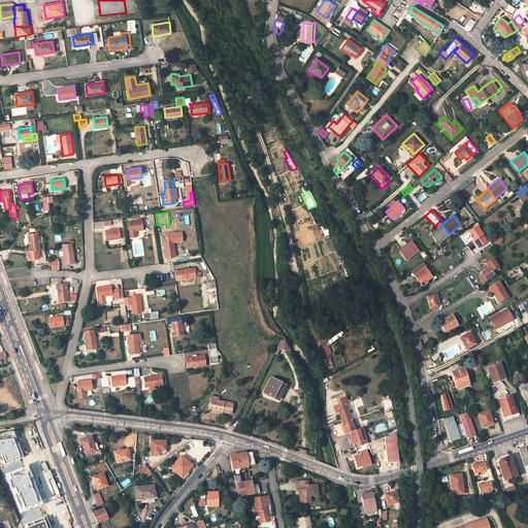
[(141,221),(128,222),(130,232),(143,230),(141,221)]
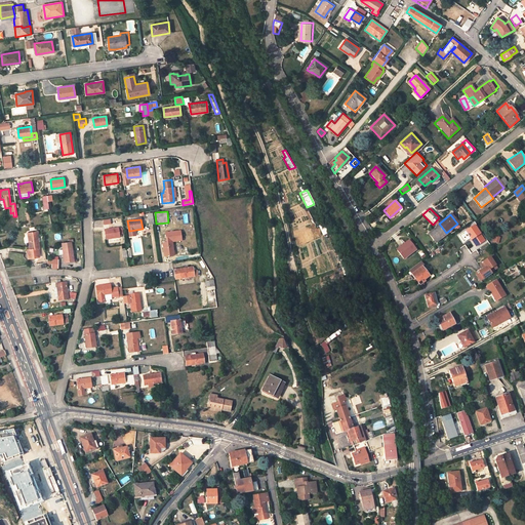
[(461,242),(469,238),(474,247),(484,241),(474,224),(457,234),(461,242)]
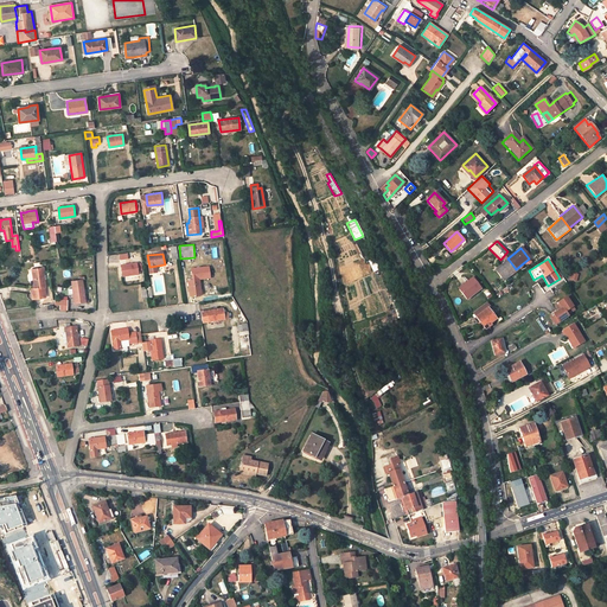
[(517,270),(516,269),(509,260),(494,272),(503,281),(517,270)]
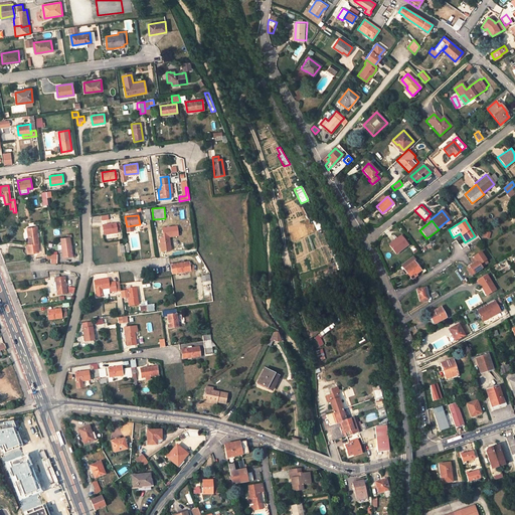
[(116,223),(103,225),(104,234),(117,232),(116,223)]
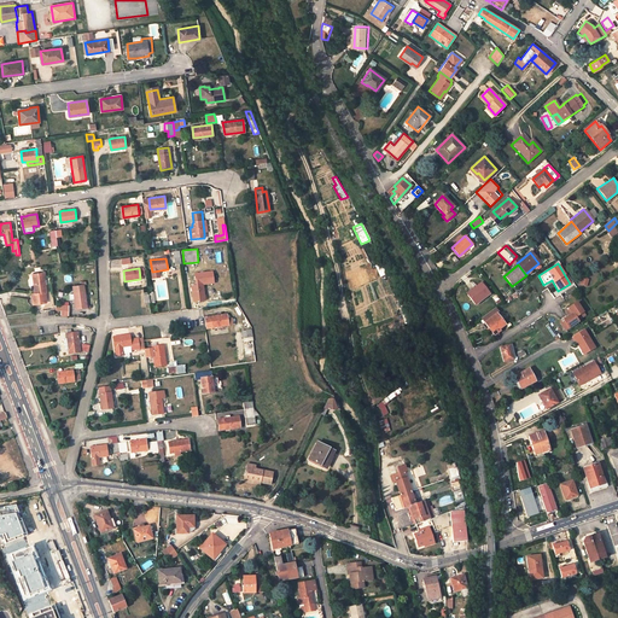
[(214,283),(213,272),(194,274),(197,285),(203,285),(214,283)]
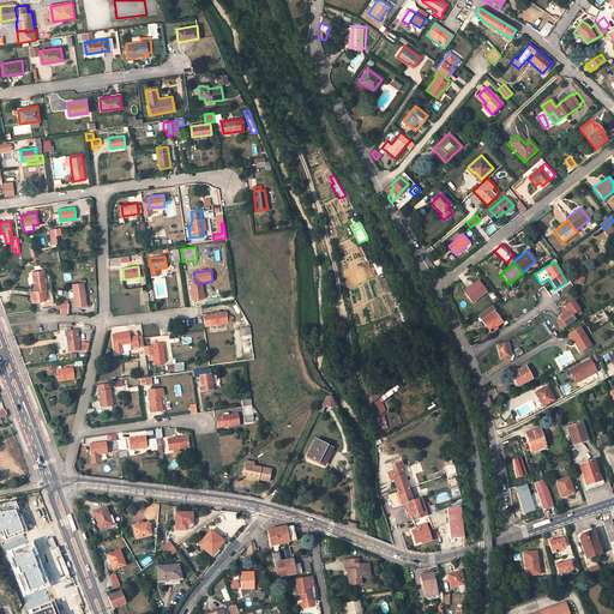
[(35,292),(31,293),(32,302),(46,301),(44,290),(46,290),(43,271),(32,272),(35,292)]
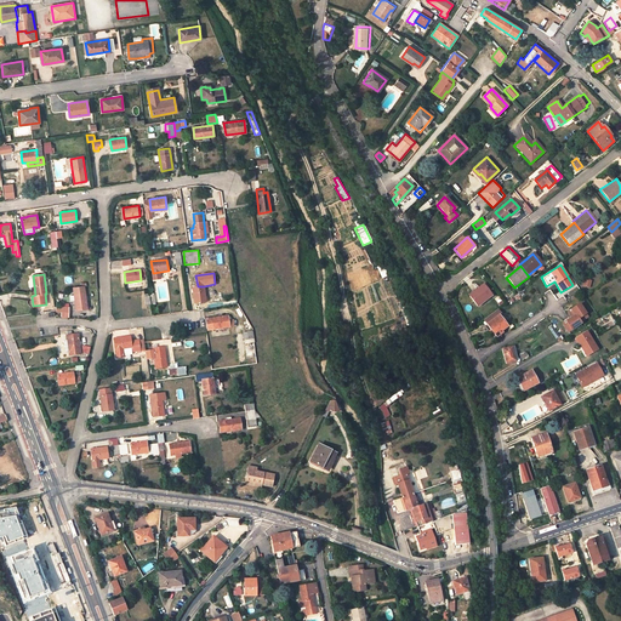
[(584,277),(580,285),(588,289),(592,280),(584,277)]
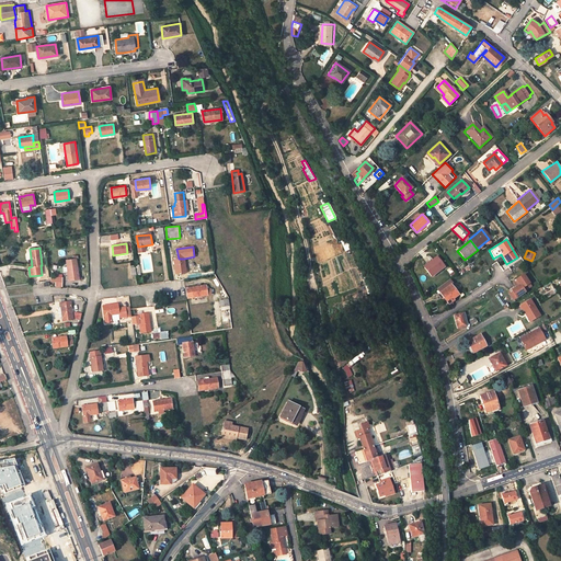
[(436,258),(423,267),(431,277),(443,267),(436,258)]
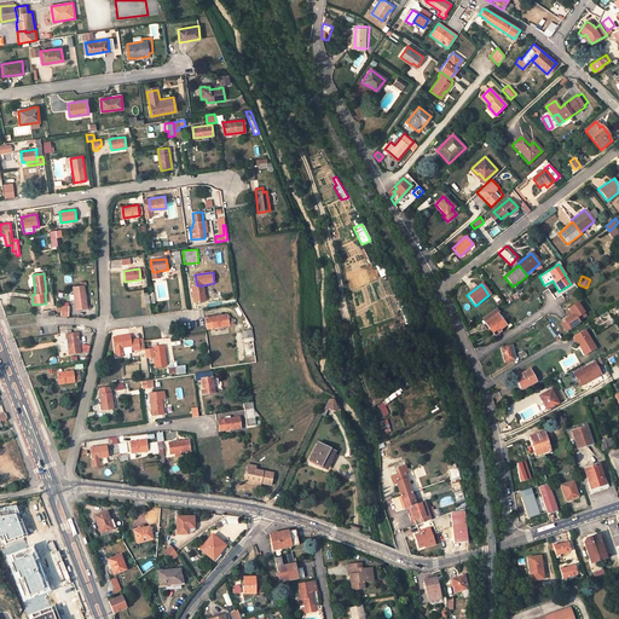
[(84,285),(73,287),(76,308),(86,307),(84,285)]
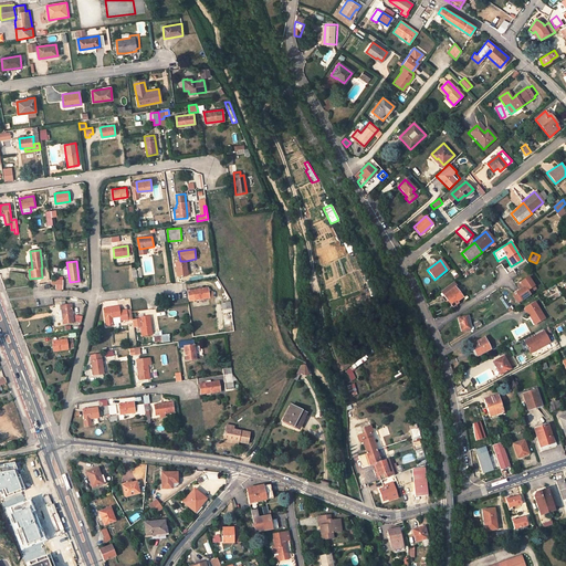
[(180,261),(176,262),(177,276),(188,275),(186,261),(180,261)]
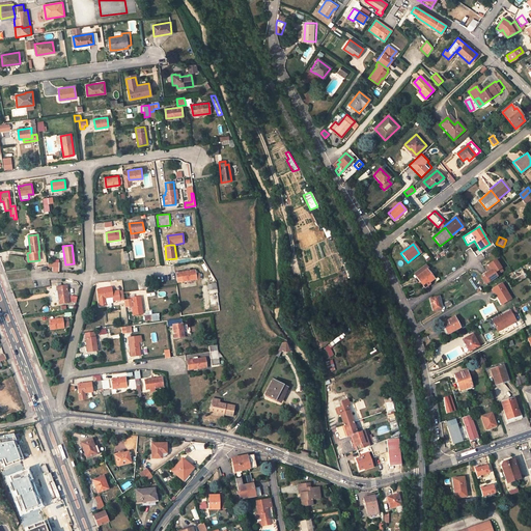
[(484,283),(503,273),(495,258),(483,264),(486,271),(479,275),(484,283)]
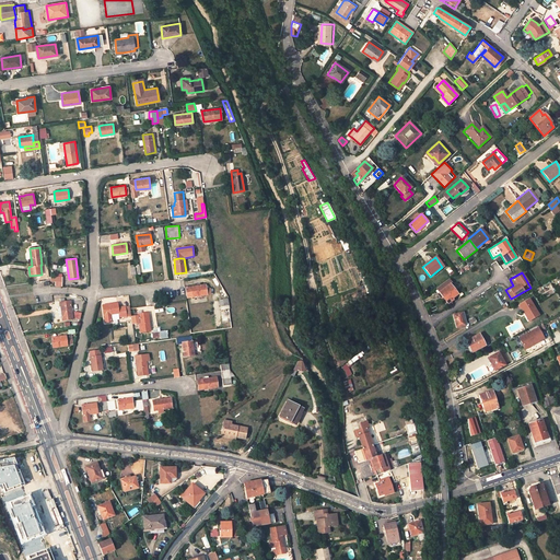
[(54,276),(50,276),(50,281),(55,281),(55,286),(62,287),(62,276),(54,276)]
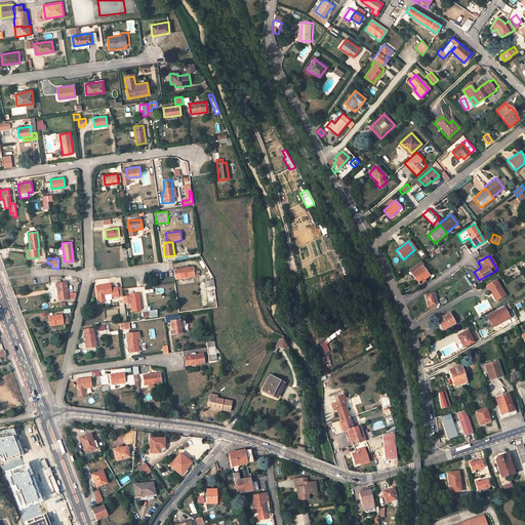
[(192,267),(174,270),(175,279),(194,276),(192,267)]
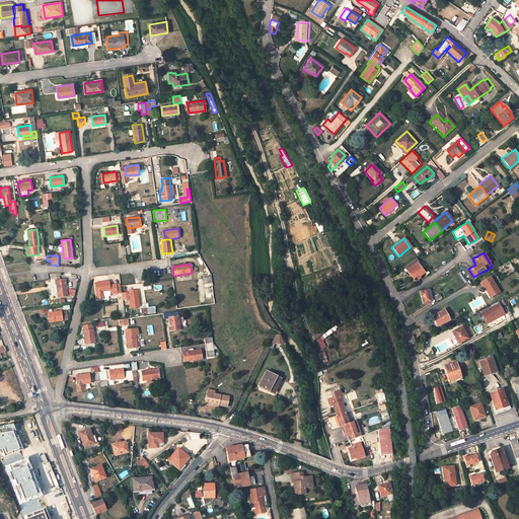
[(419,276),(424,273),(418,264),(408,271),(415,281),(420,278),(419,276)]
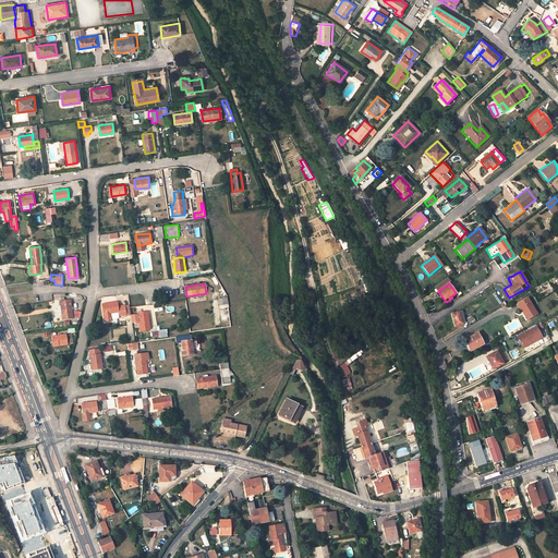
[(528,296),(518,303),(522,311),(523,310),(529,318),(537,313),(528,296)]
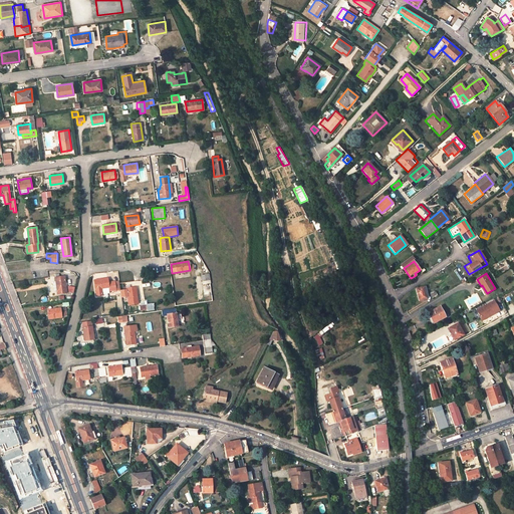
[(54,274),(55,281),(57,291),(57,294),(66,293),(64,276),(59,277),(59,274),(54,274)]
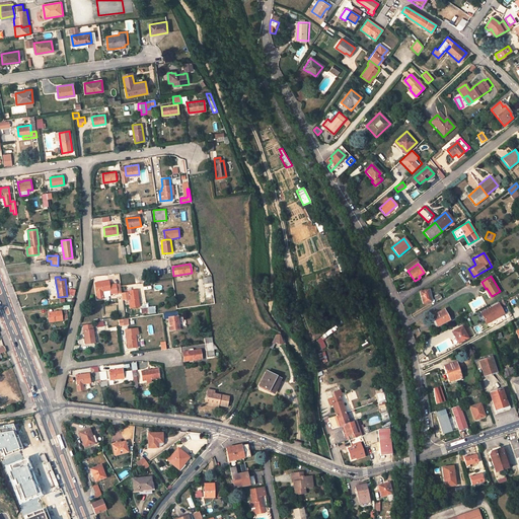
[(108,281),(95,283),(97,299),(103,298),(102,292),(109,290),(110,294),(118,293),(117,285),(117,284),(108,285),(108,281)]
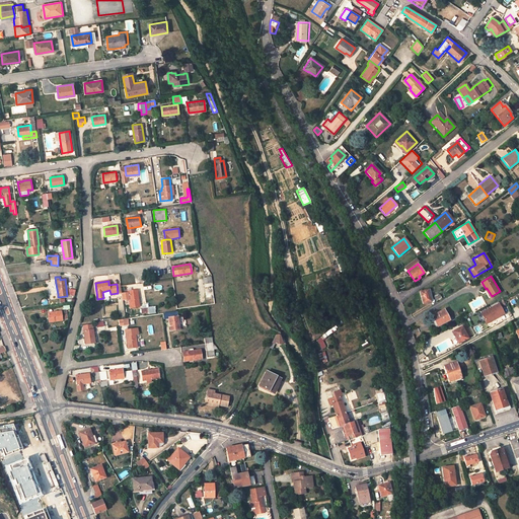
[(427,289),(419,292),(423,304),(431,301),(427,289)]
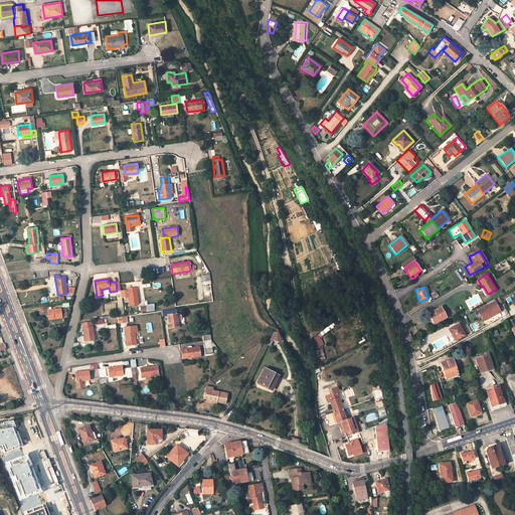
[(130,289),(127,290),(127,291),(128,297),(129,306),(138,305),(136,288),(130,289)]
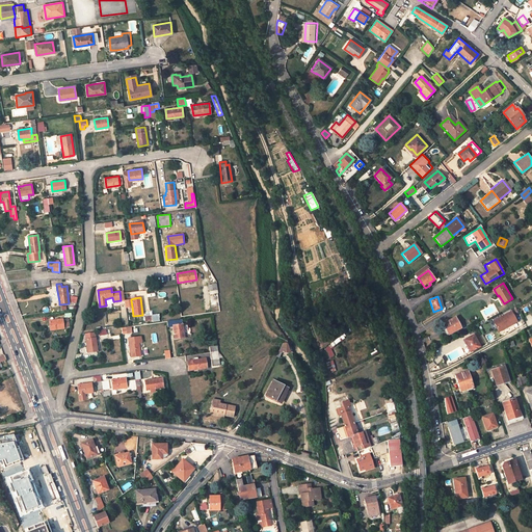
[(511,311),(494,320),(499,331),(513,323),(511,321),(515,319),(511,311)]
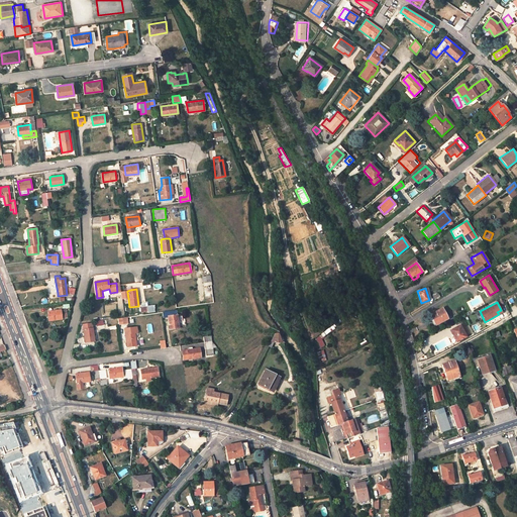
[(141,307),(139,308),(140,313),(148,312),(147,306),(147,304),(142,304),(143,305),(141,305),(141,307)]
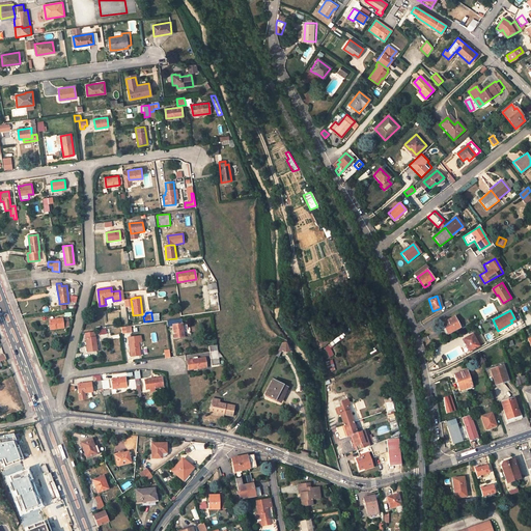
[(454,316),(442,324),(444,327),(442,327),(447,334),(459,327),(454,316)]
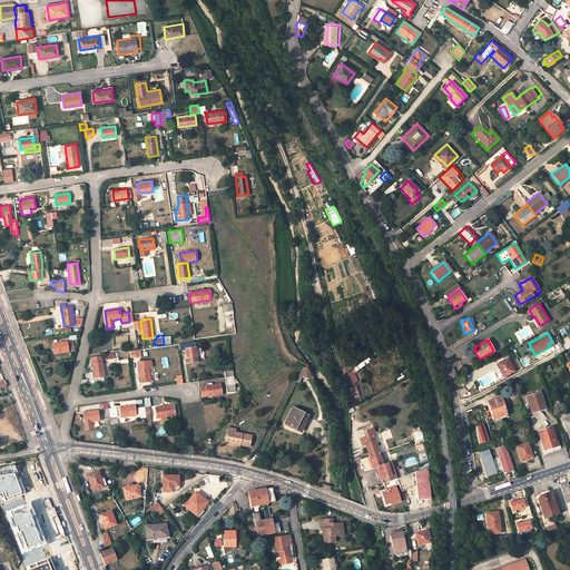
[(67,342),(52,344),(55,354),(68,352),(67,346),(67,342)]
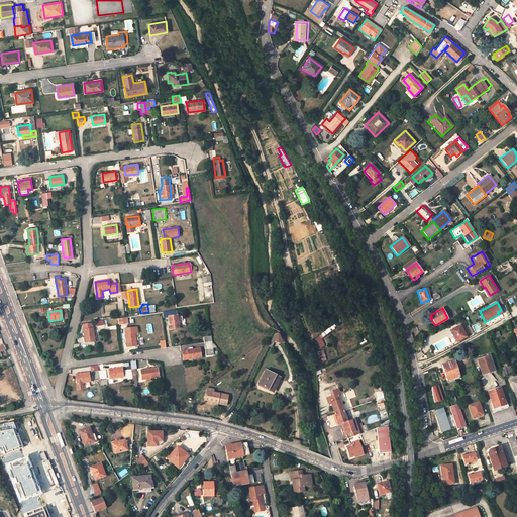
[(163,318),(168,317),(170,329),(179,328),(177,310),(162,312),(163,318)]
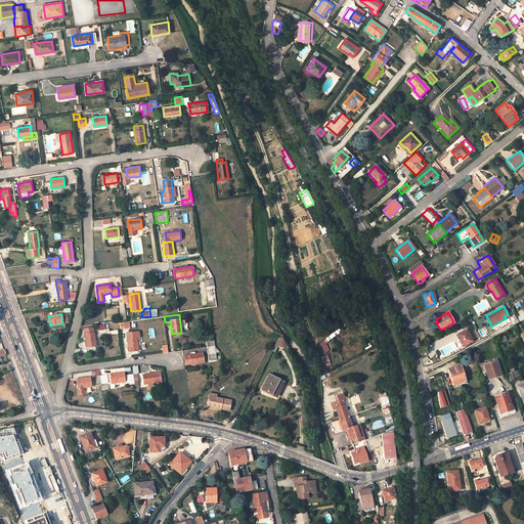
[(129,321),(120,322),(121,330),(130,329),(129,321)]
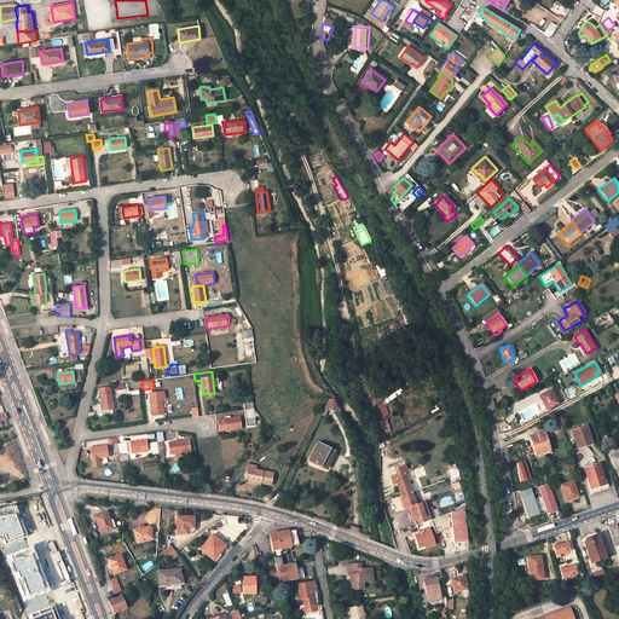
[(110,387),(99,389),(102,410),(113,409),(110,387)]
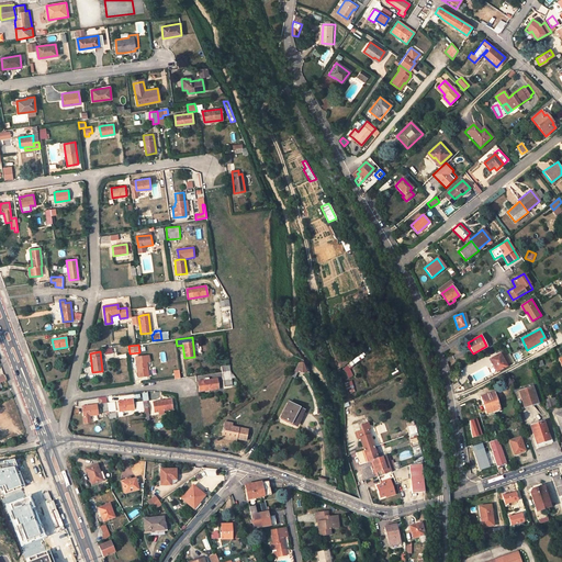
[(352,360),(355,363),(363,357),(361,353),(352,360)]
